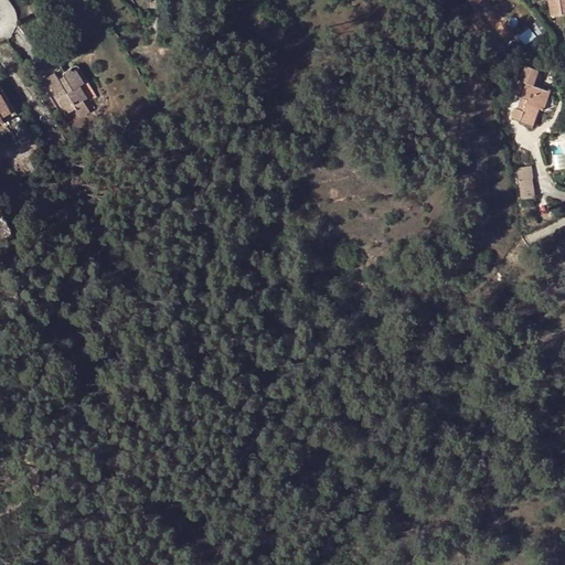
[(564,0),(550,0),(553,16),(564,13),(564,0)]
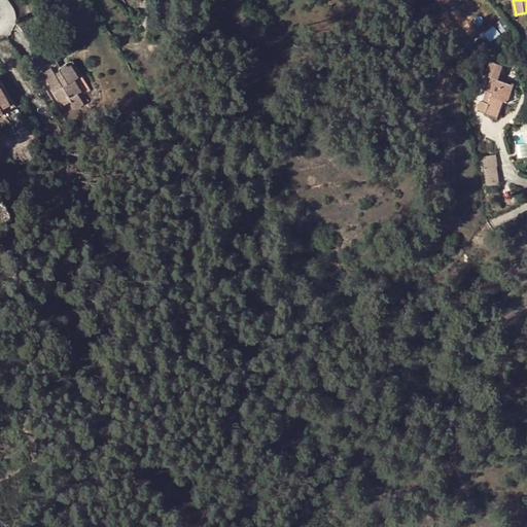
[(491,41),(501,34),(495,26),(485,33),(491,41)]
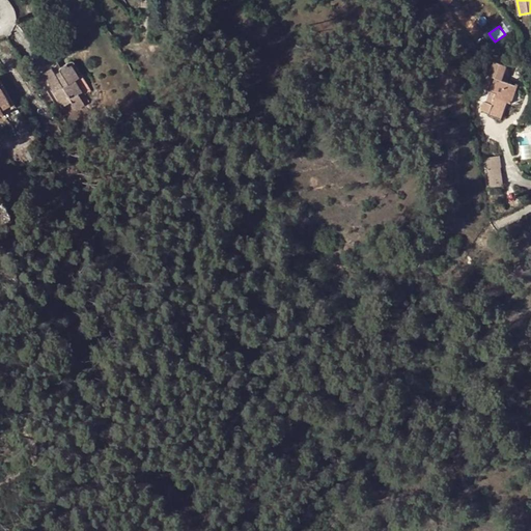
[(53,70),(44,75),(63,108),(73,103),(77,110),(85,106),(81,98),(90,92),(73,62),(60,70),(60,73),(56,76),(53,70)]
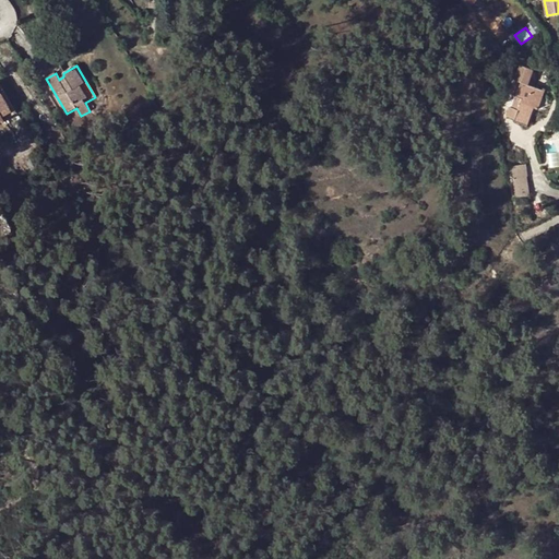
[(527,125),(534,106),(537,95),(542,96),(544,90),(515,80),(511,93),(518,95),(523,98),(522,102),(516,99),(513,107),(511,106),(508,116),(516,119),(515,120),(527,125)]
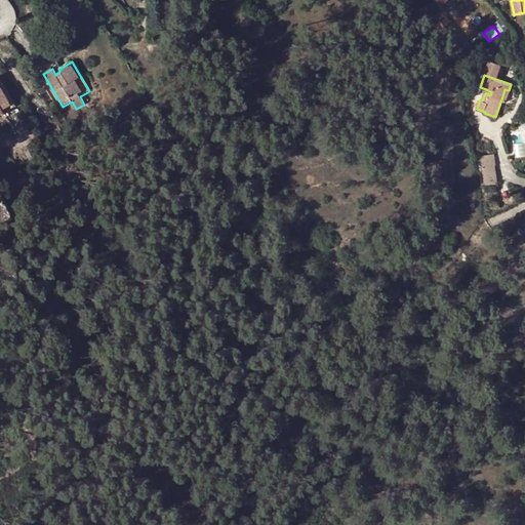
[(0,80),(0,115),(15,106),(0,80)]
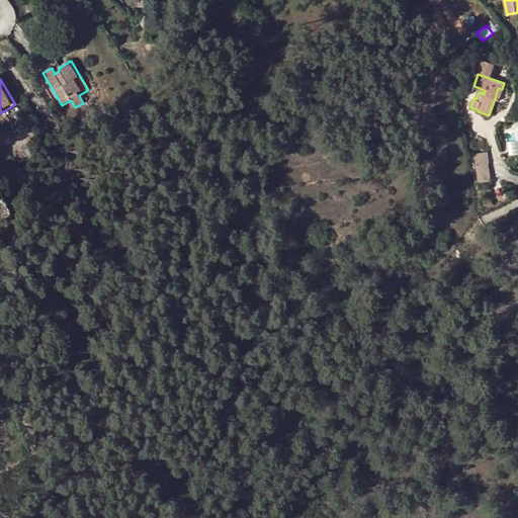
[(489,152),(475,153),(478,183),(492,182),(489,152)]
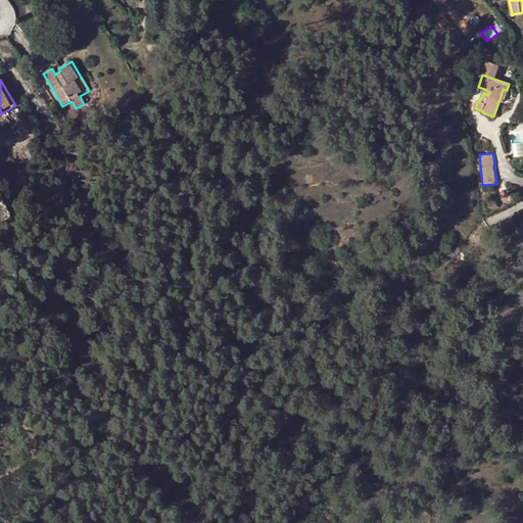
All buildings are outlined.
